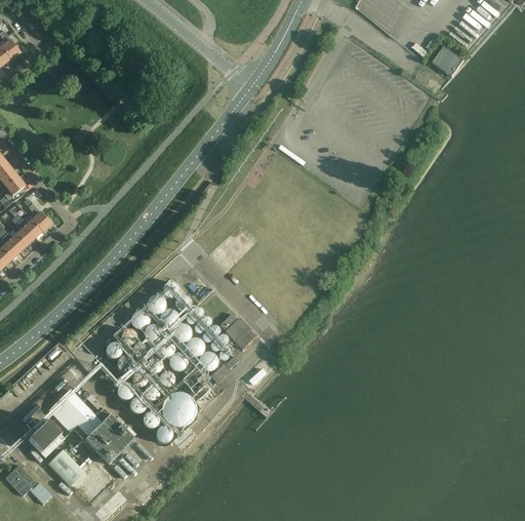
[(4,42),(0,44),(9,57),(10,58),(21,50),(3,29),(0,31),(0,33),(3,37),(1,38),(4,42)]
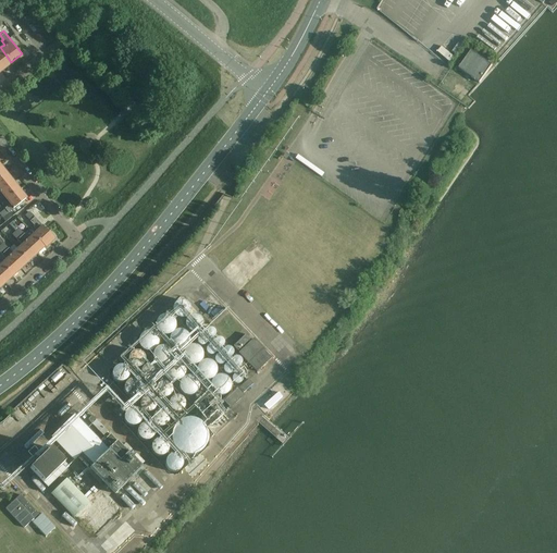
[(10,61),(0,47),(0,65),(1,68),(10,61)]
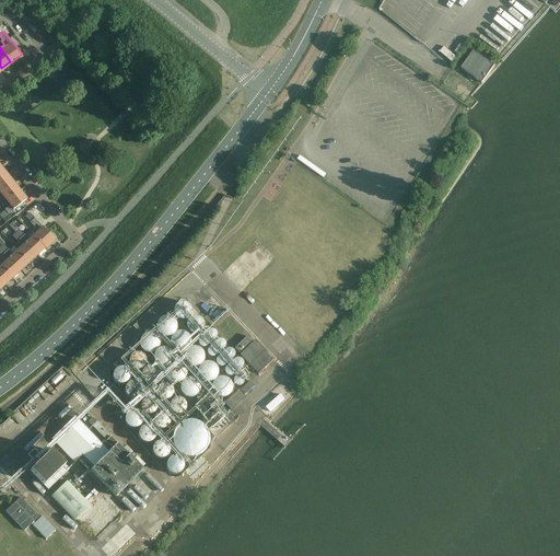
[(474,47),(461,65),(481,79),(494,61),(474,47)]
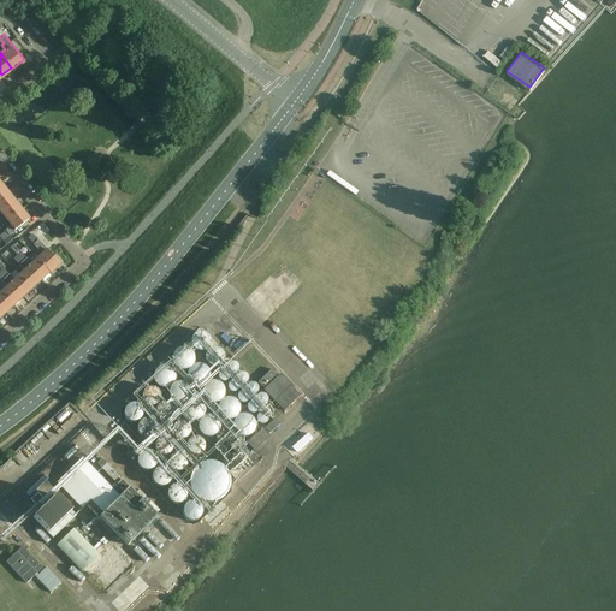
[(0,206),(13,196),(6,187),(0,190),(0,206)]
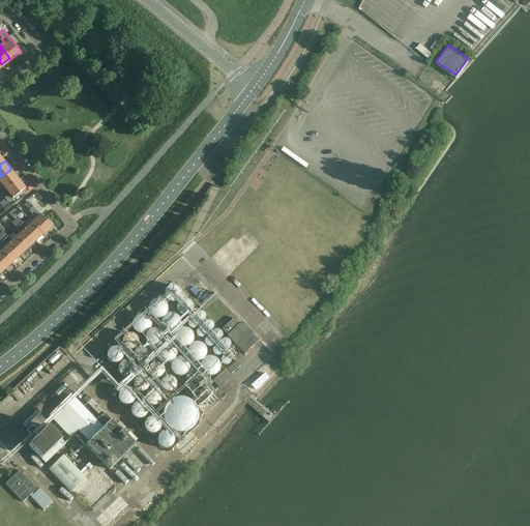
[(5,186),(18,177),(11,169),(0,177),(0,184),(2,182),(5,186)]
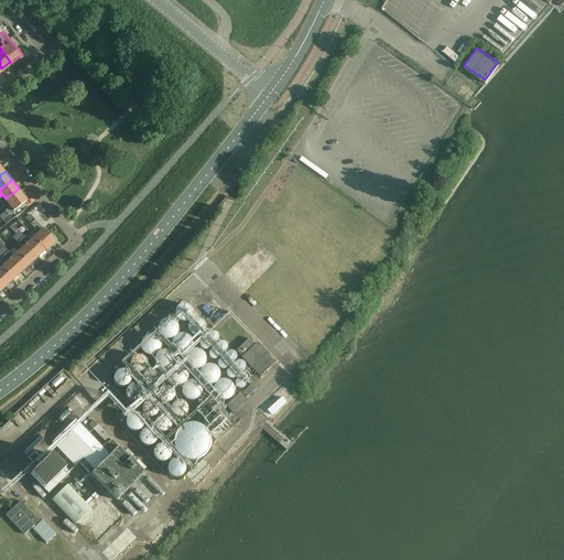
[(1,211),(0,212),(0,214),(2,217),(6,222),(12,216),(9,212),(26,197),(19,189),(6,198),(1,203),(6,207),(1,211)]
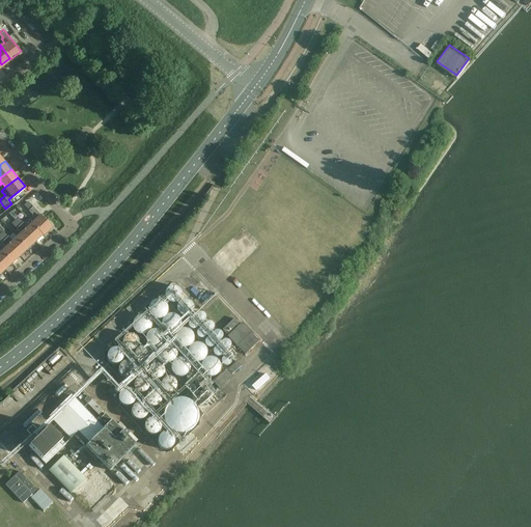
[(32,219),(44,231),(52,224),(27,198),(24,201),(28,207),(33,213),(31,214),(34,217),(32,219)]
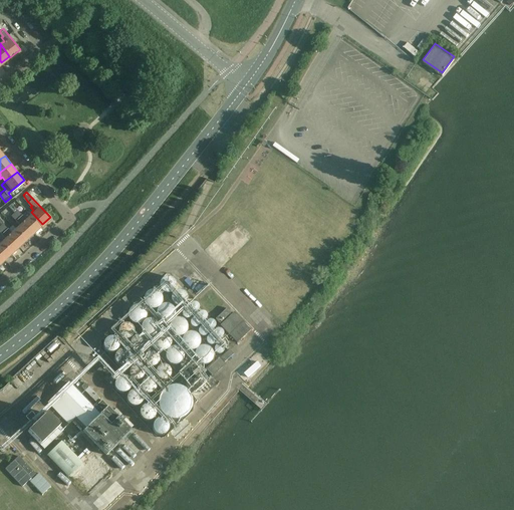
[(14,210),(33,231),(34,231),(40,225),(41,225),(42,224),(31,212),(30,213),(27,209),(23,213),(22,212),(17,207),(14,210)]
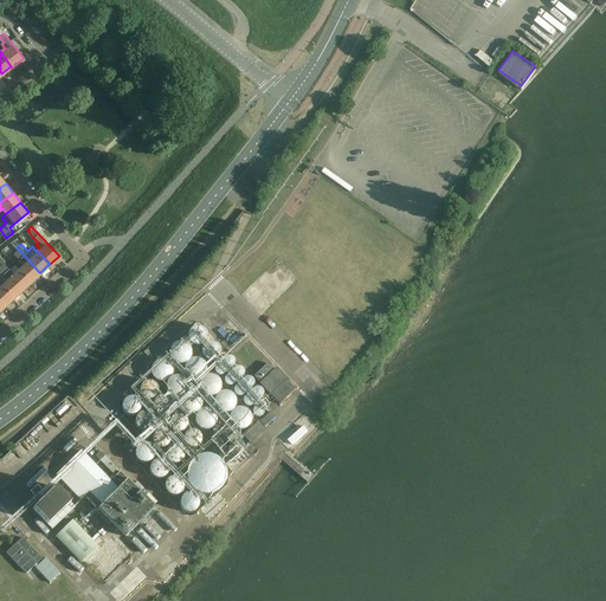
[(17,247),(13,251),(18,257),(23,263),(19,266),(31,280),(39,272),(17,247)]
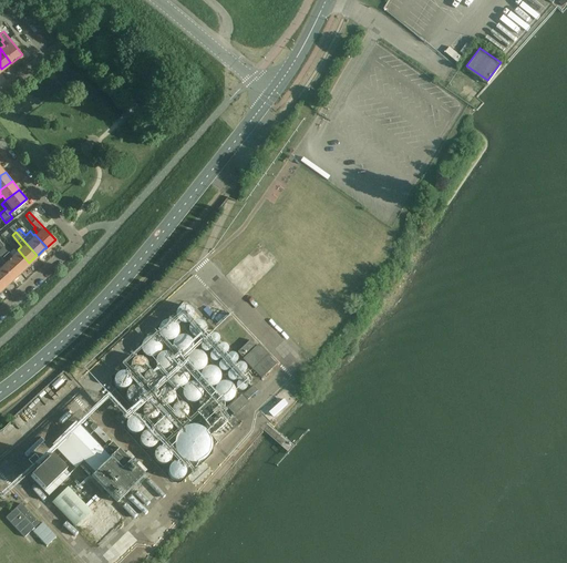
[(13,246),(9,249),(8,249),(2,244),(0,245),(0,247),(21,269),(29,263),(18,249),(13,246)]
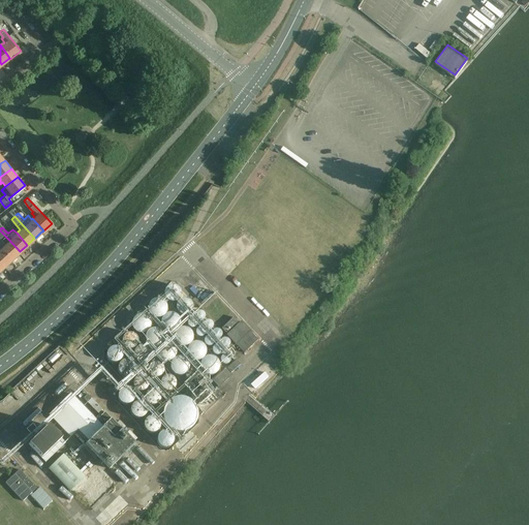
[(1,247),(11,258),(20,251),(0,230),(0,237),(1,239),(5,243),(1,247)]
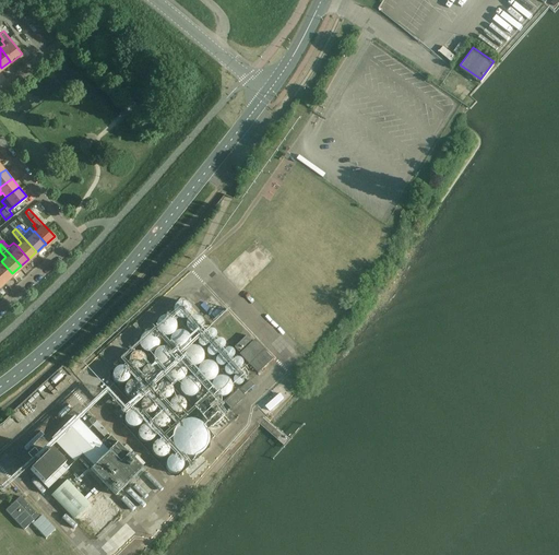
[(12,273),(1,261),(0,261),(0,276),(4,281),(12,273)]
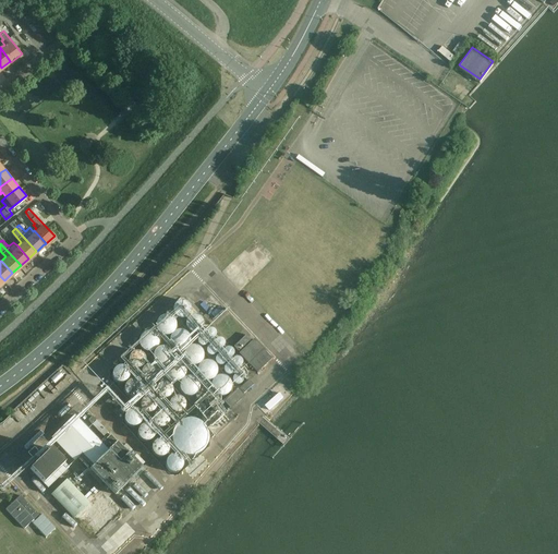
[(173,308),(173,310),(174,312),(176,314),(178,315),(180,316),(182,317),(184,317),(186,316),(189,315),(190,313),(191,311),(192,309),(191,305),(191,303),(189,302),(187,300),(185,299),(183,299),(180,299),(178,300),(176,301),(174,303),(173,305),(173,308)]
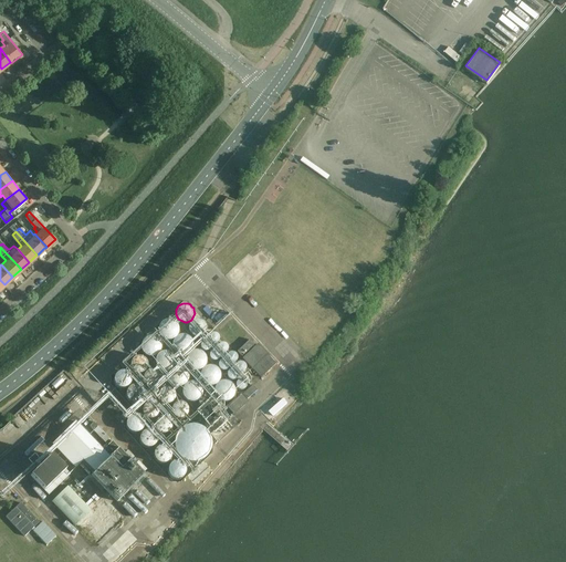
[(158,328),(158,330),(159,332),(160,334),(163,336),(165,337),(168,337),(170,337),(173,336),(175,335),(177,333),(178,331),(178,329),(178,325),(177,323),(176,321),(174,319),(171,318),(168,318),(166,318),(164,319),(161,320),(159,322),(158,324),(158,328)]
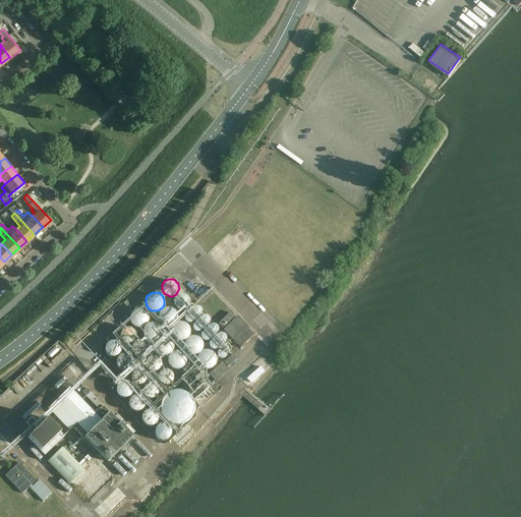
[(174,300),(174,302),(175,304),(176,306),(178,307),(180,308),(182,309),(184,308),(186,308),(188,306),(189,305),(190,303),(191,300),(190,298),(190,296),(188,294),(187,293),(185,292),(183,292),(180,292),(178,292),(176,294),(175,295),(174,297),(174,300)]
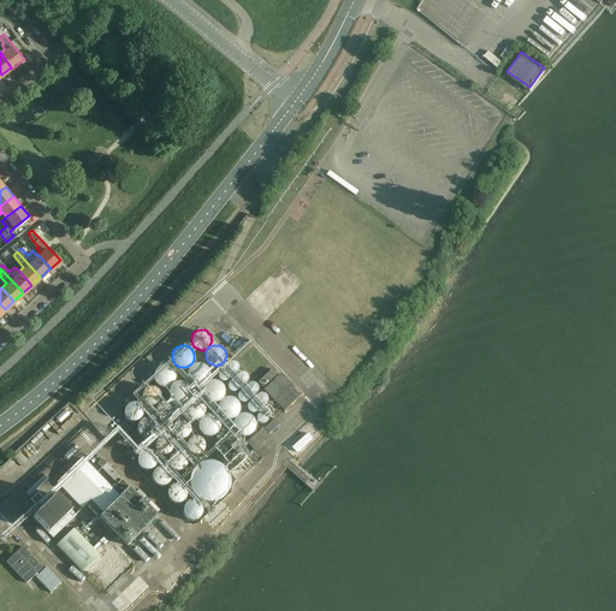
[(226,365),(227,366),(227,367),(229,368),(230,369),(231,371),(232,371),(234,371),(235,369),(236,369),(237,368),(238,367),(238,365),(238,363),(237,362),(237,361),(236,360),(234,360),(232,359),(231,360),(230,360),(229,361),(227,362),(227,363),(226,365)]
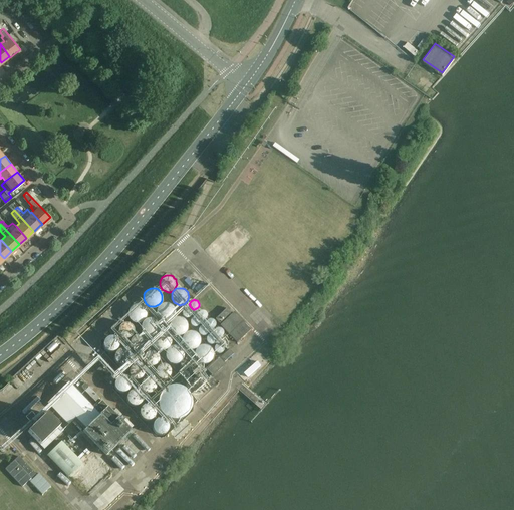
[(156,311),(157,313),(157,315),(159,317),(161,319),(163,320),(165,321),(168,320),(170,319),(172,318),(174,316),(175,314),(175,312),(175,309),(174,307),(173,305),(171,303),(169,302),(166,302),(164,302),(161,303),(159,304),(158,306),(157,308),(156,311)]
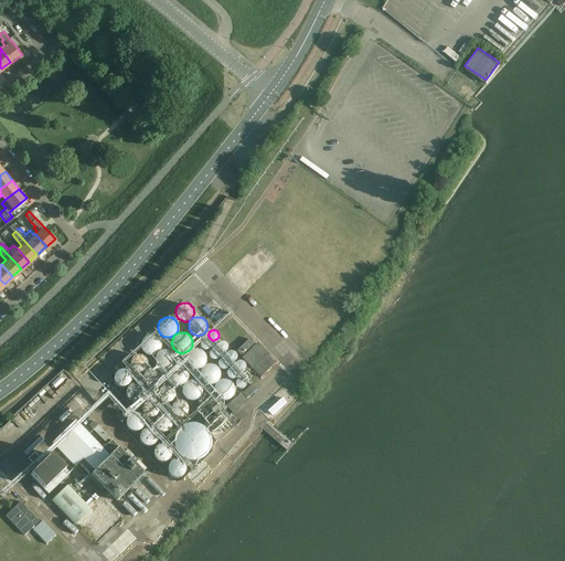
[(140,343),(141,347),(142,349),(144,351),(146,353),(148,355),(150,355),(153,355),(156,353),(158,352),(160,350),(161,348),(161,345),(161,342),(160,339),(159,337),(157,336),(155,335),(151,334),(149,335),(147,335),(145,337),(142,339),(141,341),(140,343)]
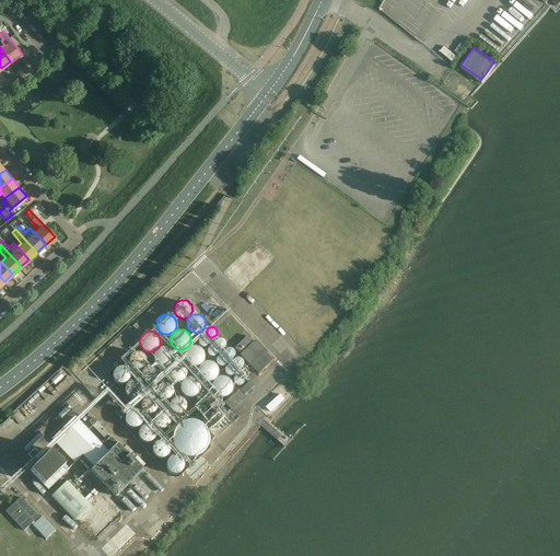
[(252,337),(246,333),(234,345),(238,349),(252,337)]
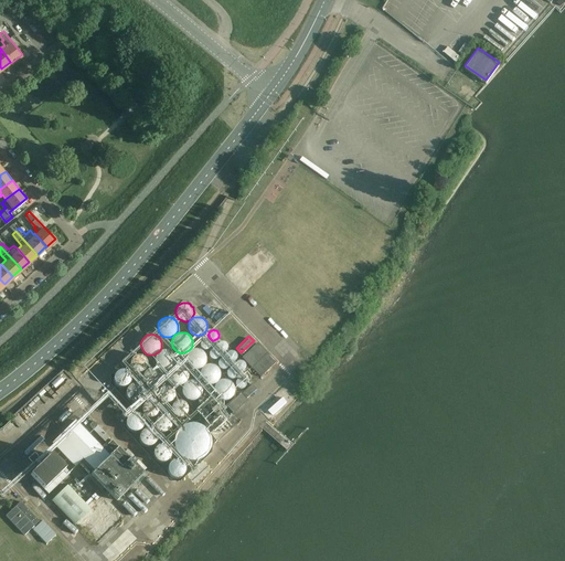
[(200,342),(200,345),(200,346),(201,347),(202,348),(203,348),(204,348),(205,348),(206,348),(208,347),(209,346),(210,345),(210,343),(210,342),(209,340),(209,339),(208,339),(206,338),(204,338),(203,338),(202,339),(201,339),(200,340),(200,341),(200,342)]
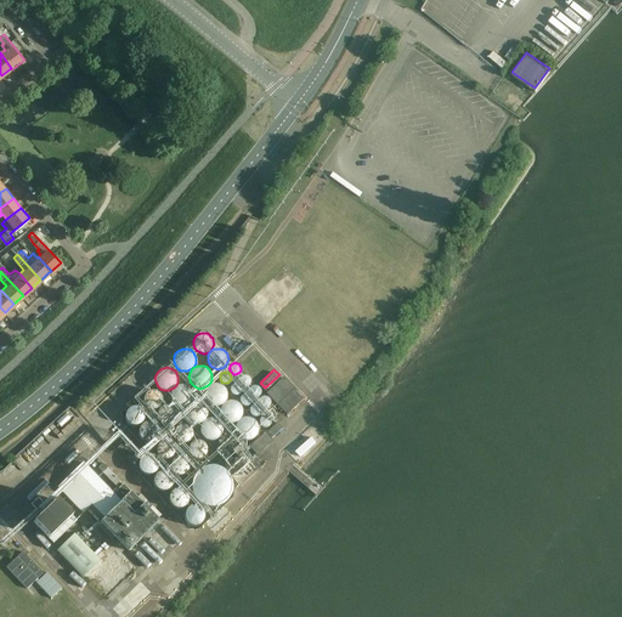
[(239,379),(239,380),(239,381),(241,383),(242,384),(243,385),(244,385),(246,385),(247,384),(248,384),(249,383),(250,380),(250,379),(250,378),(249,377),(249,375),(248,374),(247,374),(246,373),(243,374),(242,374),(241,375),(239,377),(239,378),(239,379)]
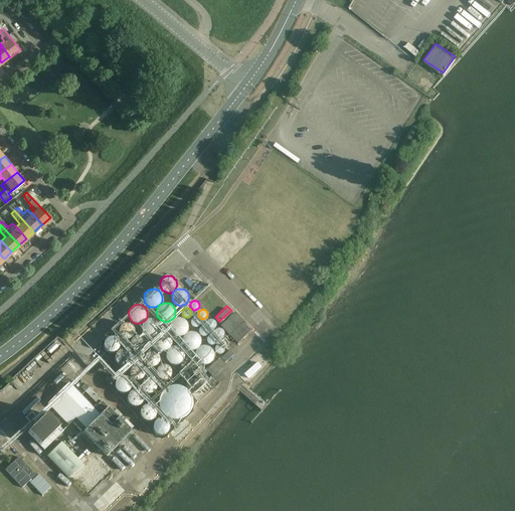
[(234,309),(220,323),(237,341),(251,327),(234,309)]
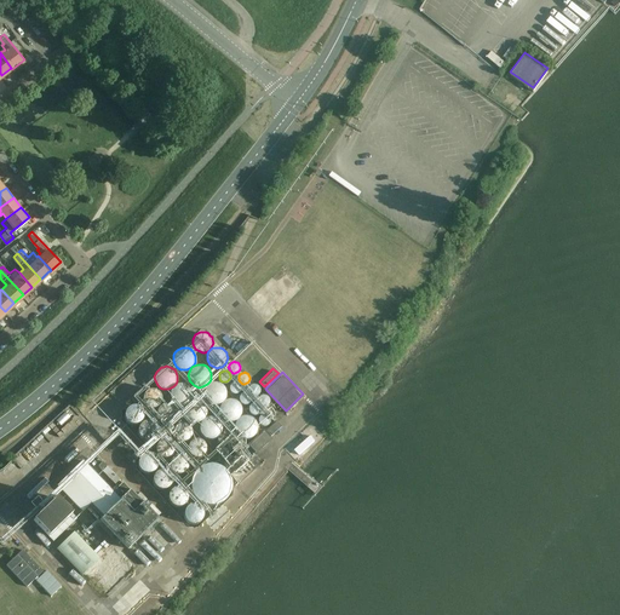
[(204,392),(204,395),(205,398),(207,400),(208,402),(212,403),(214,404),(218,403),(220,403),(223,401),(224,398),(227,396),(227,394),(227,390),(225,388),(223,385),(222,383),(218,381),(216,381),(213,381),(210,383),(207,384),(206,386),(205,389),(204,392)]
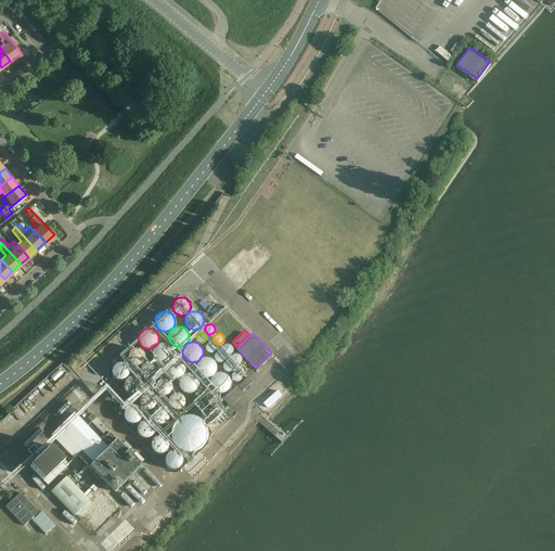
[(205,346),(205,347),(205,348),(206,349),(207,350),(208,351),(209,351),(211,351),(213,350),(214,350),(214,349),(215,348),(215,346),(215,345),(215,344),(214,343),(213,342),(211,342),(210,342),(209,342),(207,342),(206,343),(206,344),(205,345),(205,346)]
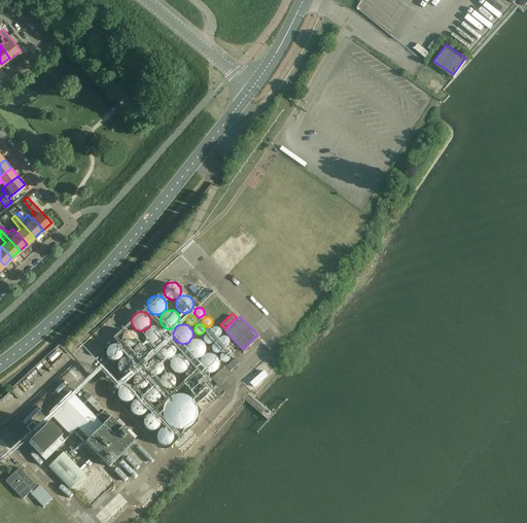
[(211,330),(211,332),(212,333),(212,334),(213,335),(214,335),(216,336),(217,336),(218,335),(219,334),(220,333),(220,332),(221,330),(220,329),(220,328),(219,327),(218,326),(217,326),(216,325),(215,325),(214,326),(213,327),(212,327),(211,329),(211,330)]
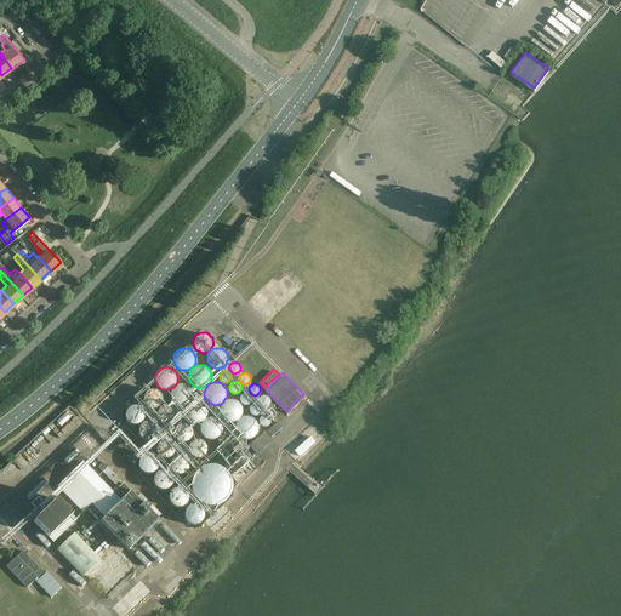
[(171,395),(171,398),(172,400),(174,403),(176,405),(178,406),(182,406),(184,406),(187,405),(189,404),(192,401),(193,399),(193,395),(193,393),(192,391),(191,388),(188,386),(186,385),(182,385),(180,385),(177,386),(175,387),(172,389),(171,392),(171,395)]
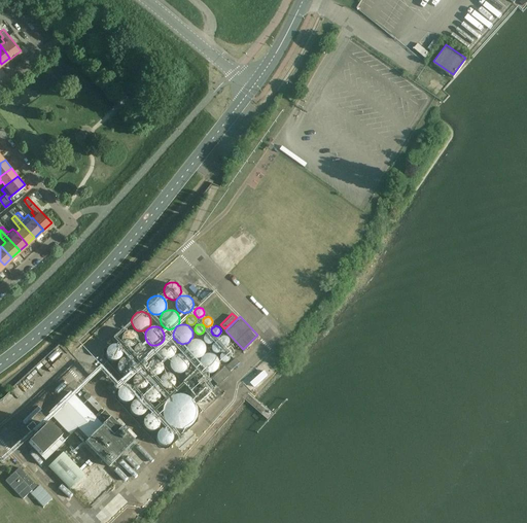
[(121,339),(121,341),(123,343),(124,345),(126,346),(128,347),(130,348),(132,347),(134,347),(136,345),(137,344),(138,342),(139,340),(139,337),(138,335),(137,333),(135,332),(133,330),(131,330),(128,330),(126,332),(124,333),(123,335),(121,337),(121,339)]
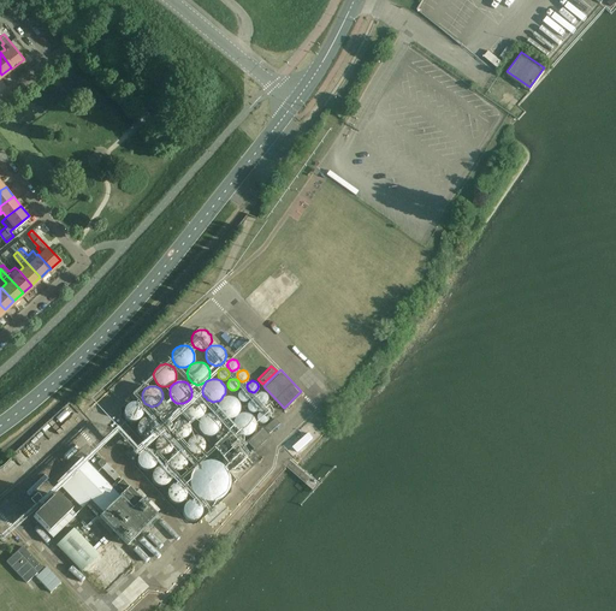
[(238,395),(238,396),(238,397),(240,398),(241,399),(242,401),(243,401),(244,401),(246,399),(247,399),(248,398),(249,397),(249,395),(249,393),(248,392),(248,391),(247,390),(246,390),(243,390),(242,390),(241,390),(240,391),(238,392),(238,393),(238,395)]
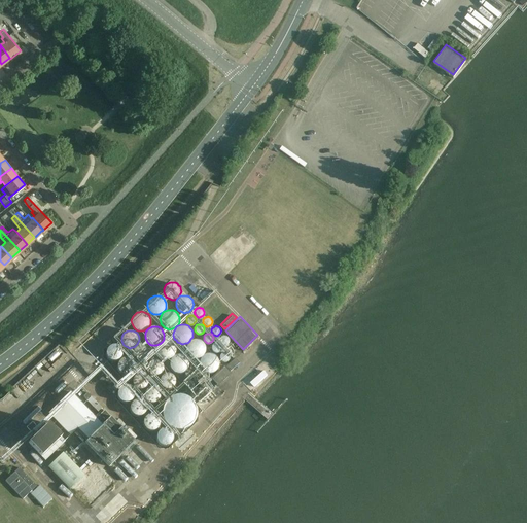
[(219,339),(219,341),(220,342),(220,343),(221,344),(222,344),(223,344),(225,344),(226,344),(227,343),(229,342),(229,341),(229,340),(229,339),(229,338),(227,337),(226,336),(225,335),(224,335),(223,335),(222,336),(221,336),(220,337),(219,338),(219,339)]
